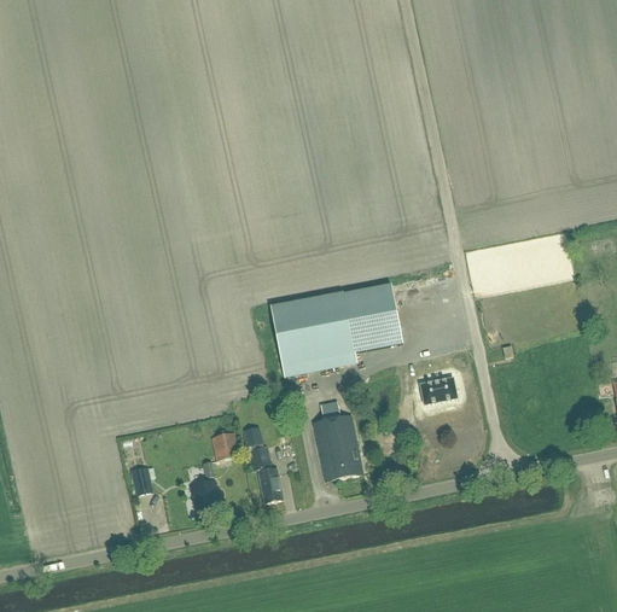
[(390,283),(271,306),(283,365),(402,342),(390,283)]
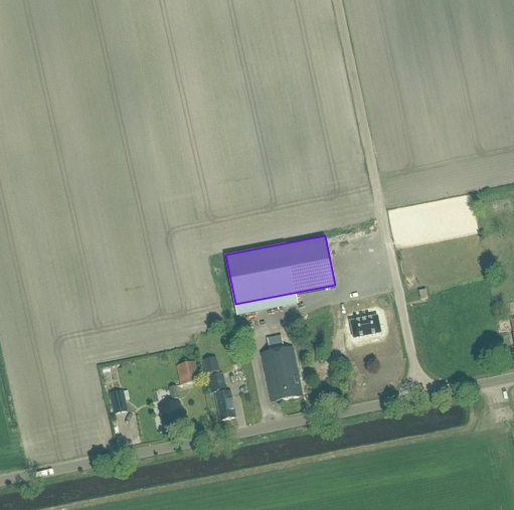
[(376,314),(349,319),(353,336),(380,331),(376,314)]
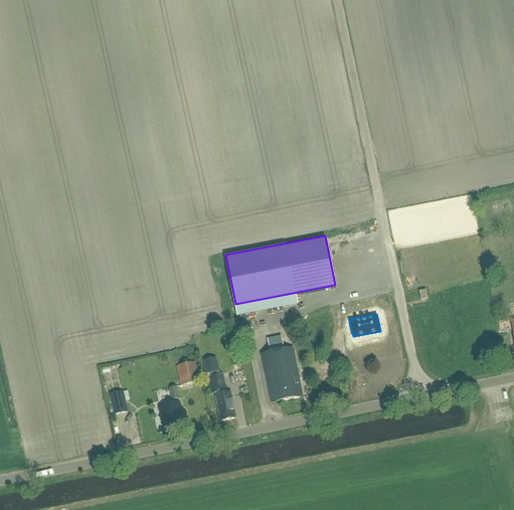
[(268,335),(271,349),(285,346),(282,332),(268,335)]
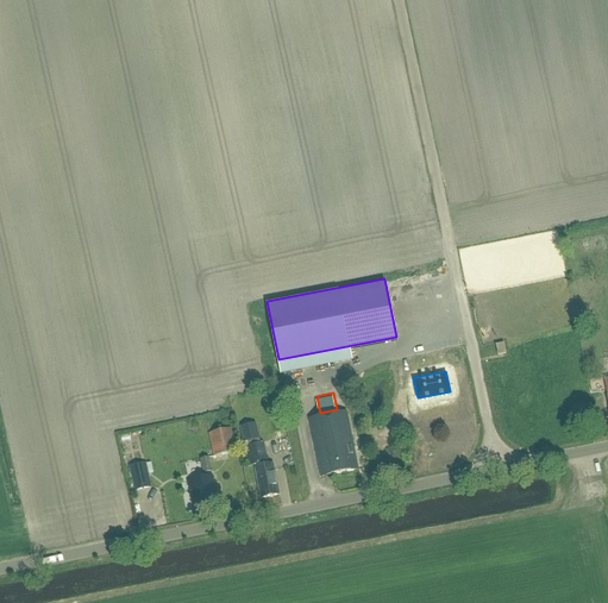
[(282,404),(273,406),(274,425),(283,425),(282,404)]
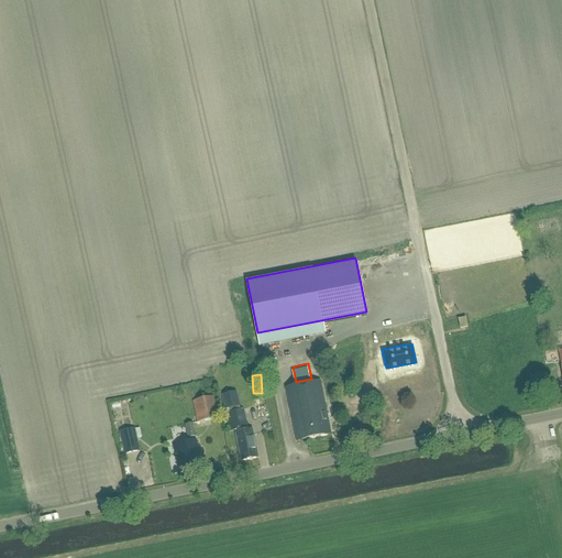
[(311,379),(296,382),(285,383),(296,436),(330,429),(319,376),(311,379)]
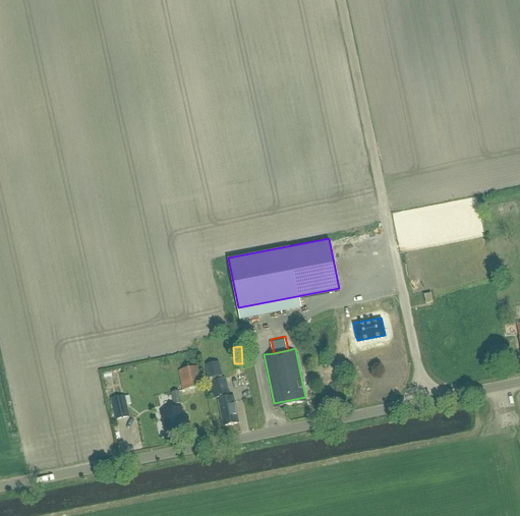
[(217,358),(206,361),(209,375),(220,371),(217,358)]
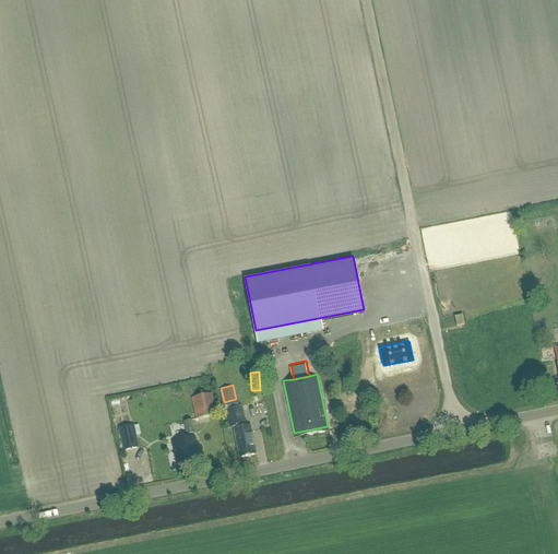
[(193,415),(215,411),(212,390),(189,396),(193,415)]
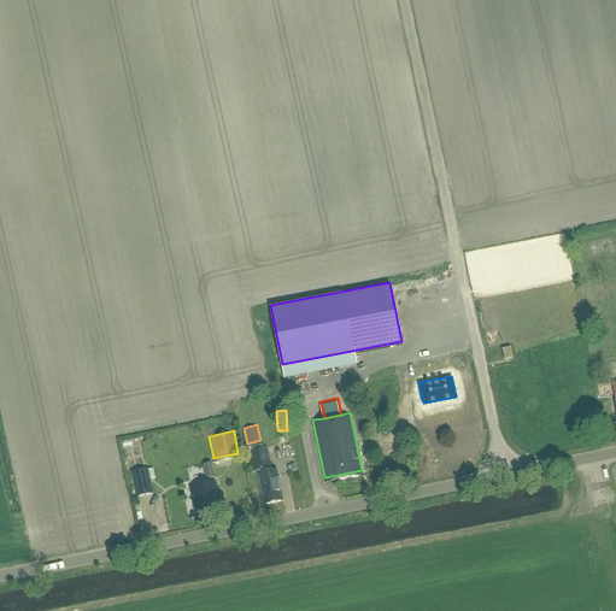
[(271,466),(267,444),(250,447),(253,468),(257,466),(264,500),(282,497),(276,465),(271,466)]
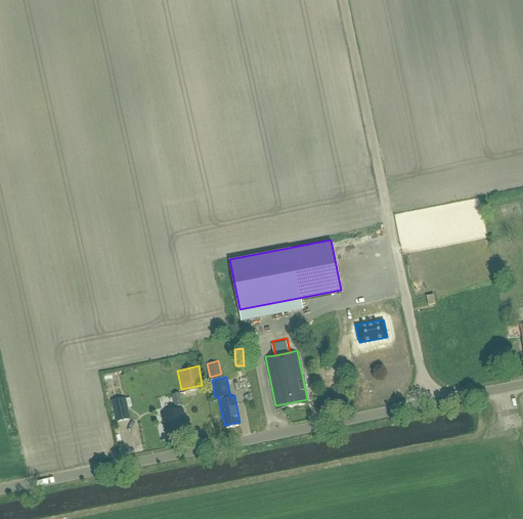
[(173,403),(180,402),(178,390),(170,392),(173,403)]
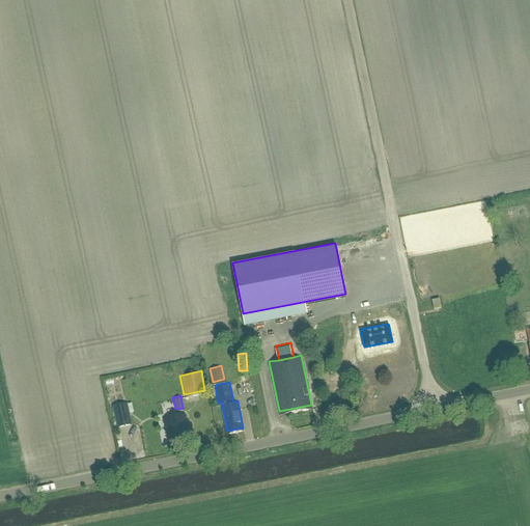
[(127,399),(112,403),(116,423),(131,420),(127,399)]
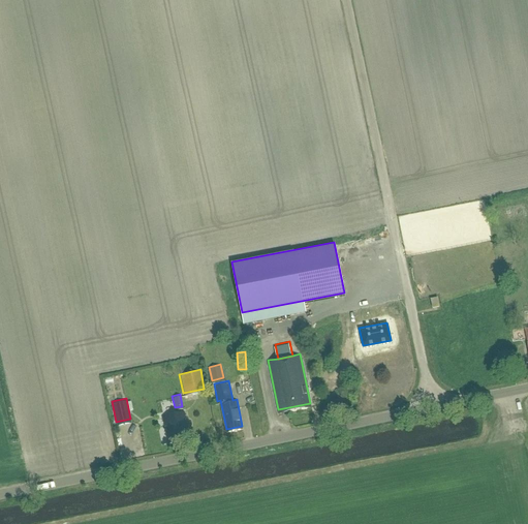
[(187,429),(183,409),(162,413),(164,425),(165,425),(166,428),(164,428),(167,440),(173,439),(173,441),(187,438),(186,429),(187,429)]
